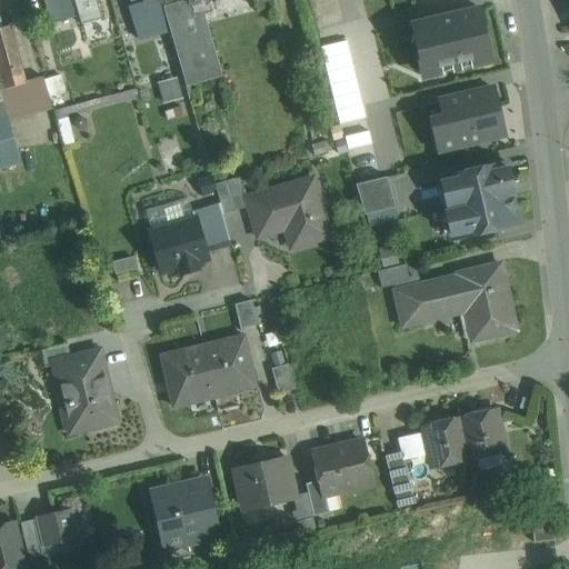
[(160,0),(142,0),(145,2),(129,8),(139,40),(170,30),(163,7),(162,8),(160,0)]
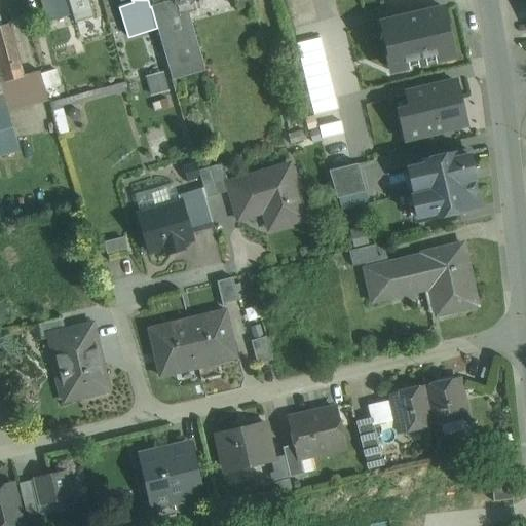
[(171,0),(172,1),(173,6),(174,5),(177,17),(186,15),(197,12),(194,0),(195,0),(171,0)]
